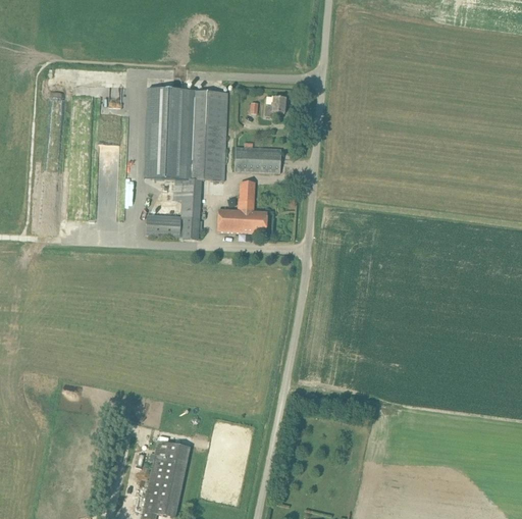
[(147,214),(146,232),(184,236),(184,238),(198,238),(201,177),(224,178),(228,91),(186,90),(147,88),(143,178),(175,179),(184,179),(181,216),(147,214)]
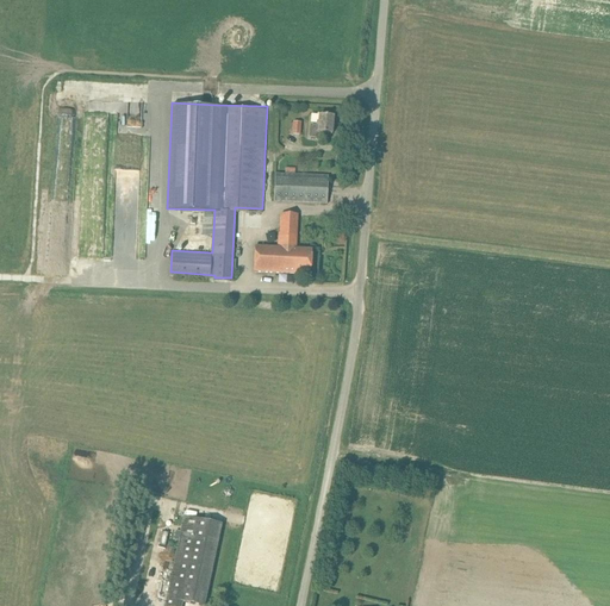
[(319,120),(311,120),(310,135),(318,135),(318,131),(332,132),(334,114),(321,113),(319,120)]
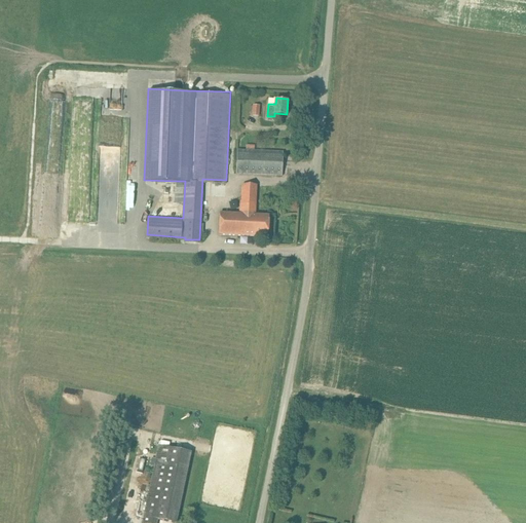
[(260,102),(252,102),(252,113),(259,114),(260,102)]
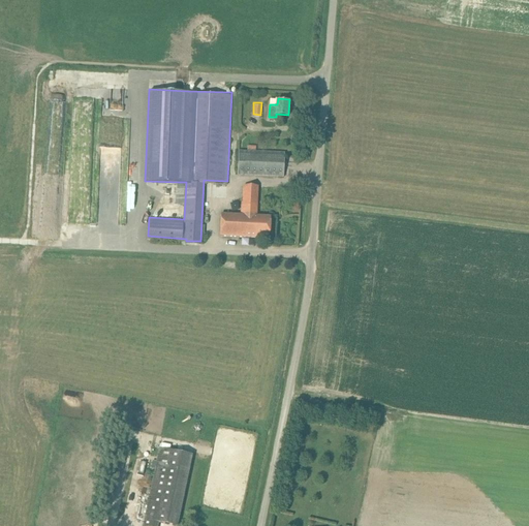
[(248,150),(239,149),(238,173),(283,175),(284,151),(256,150),(248,150)]
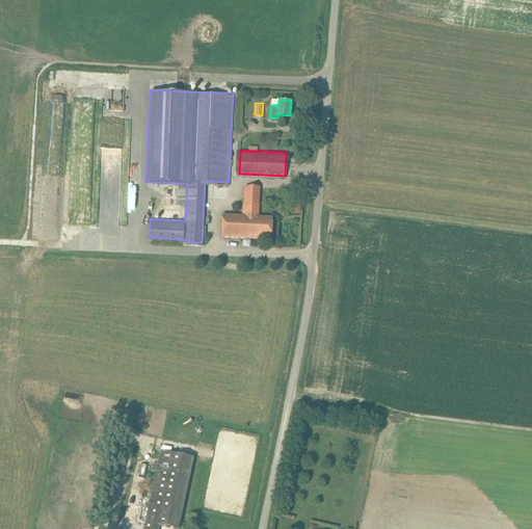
[(222,213),(220,235),(271,238),(272,216),(258,215),(260,185),(244,184),(242,214),(222,213)]
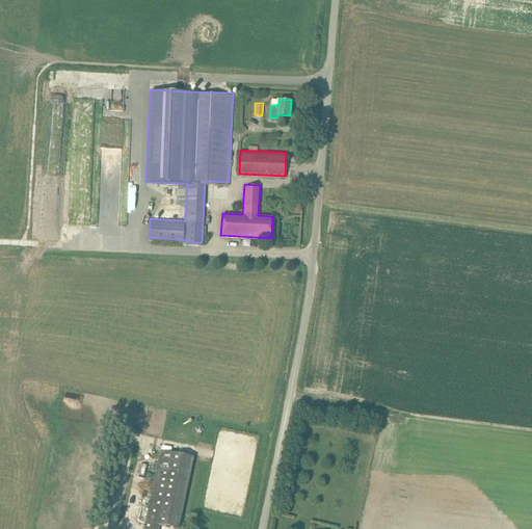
[(157,528),(159,523),(175,526),(190,453),(160,447),(144,520),(142,528),(148,528),(157,528)]
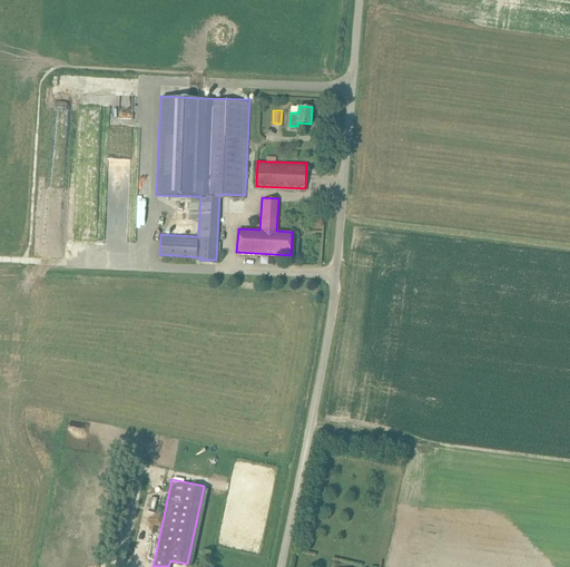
All buildings are outlined.
